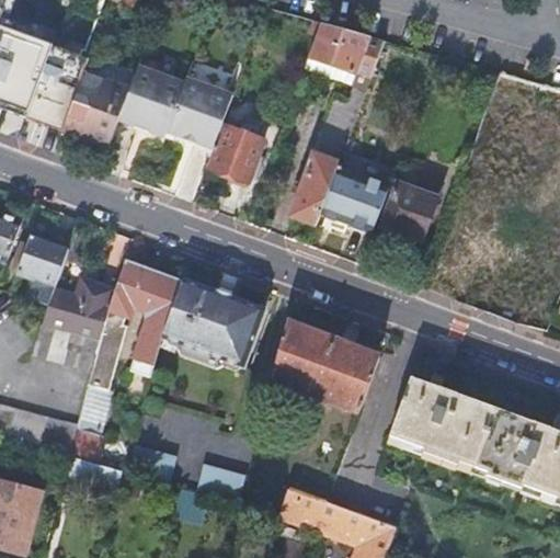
[(0,106),(61,129),(77,87),(58,81),(63,67),(45,60),(53,42),(0,24),(7,0),(0,0),(0,106)]
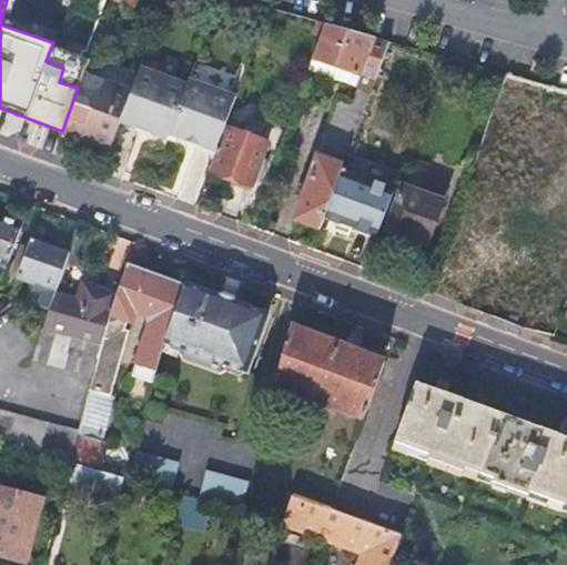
[(353,138),(390,39),(324,21),(307,67),(360,86),(353,102),(338,97),(294,217),(321,226),(325,214),(343,165),(345,159),(353,138)]
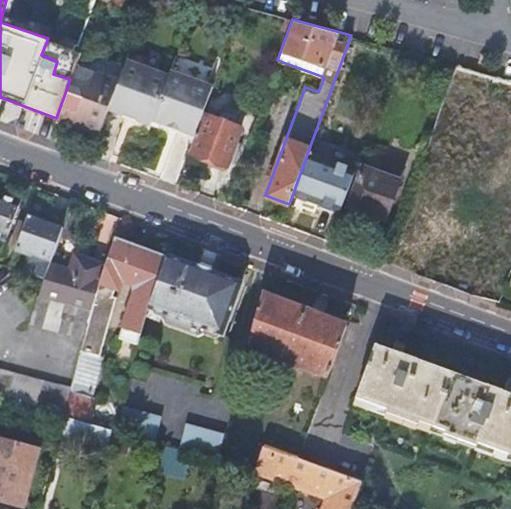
[(118,80),(108,108),(124,114),(150,123),(151,119),(168,73),(126,58),(118,80)]
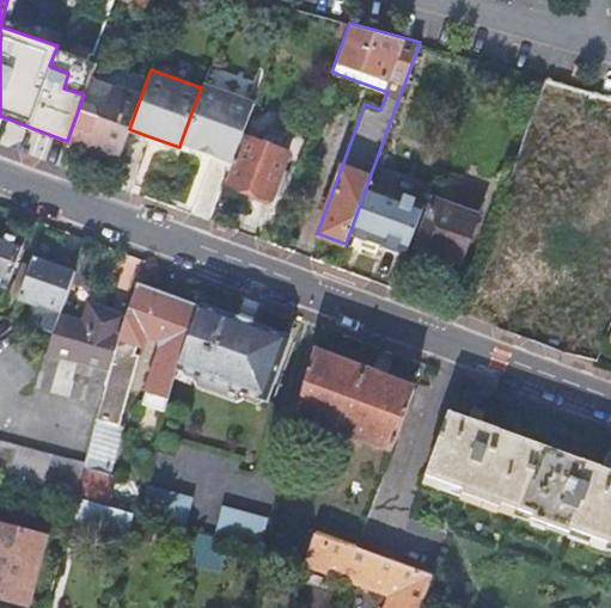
[(67,141),(117,159),(127,135),(129,129),(141,96),(90,77),(84,94),(67,141)]
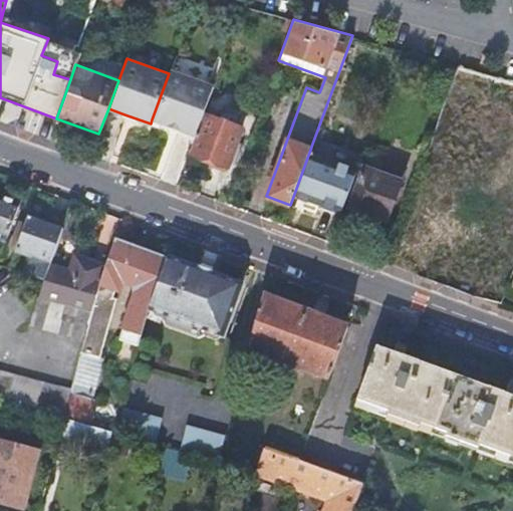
[(194,135),(213,84),(171,69),(169,73),(152,119),(177,129),(194,135)]
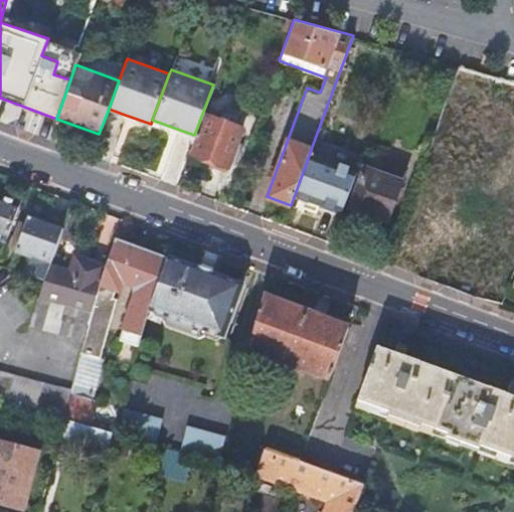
[(237,108),(236,112),(223,108),(219,118),(206,113),(191,152),(210,159),(208,163),(224,169),(225,167),(227,167),(242,126),(237,125),(242,110),(237,108)]
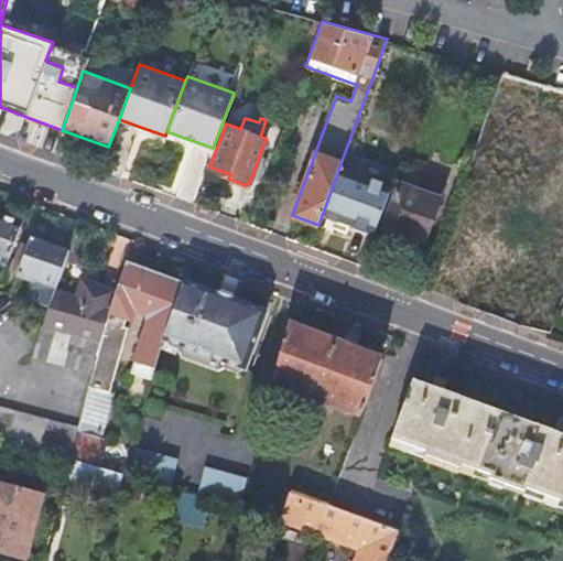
[(137,126),(119,119),(117,125),(134,131),(137,126)]
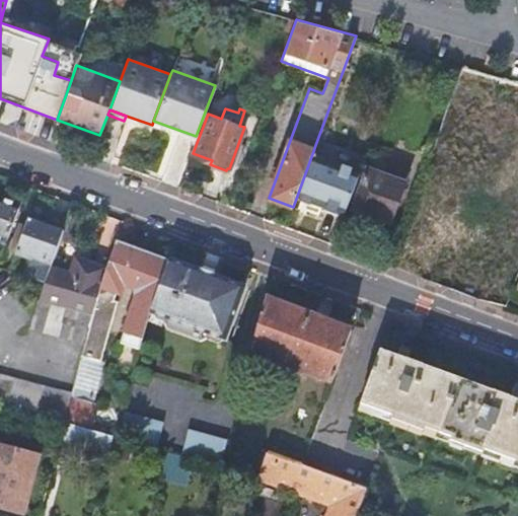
[(322,126),(315,145),(329,150),(337,131),(322,126)]
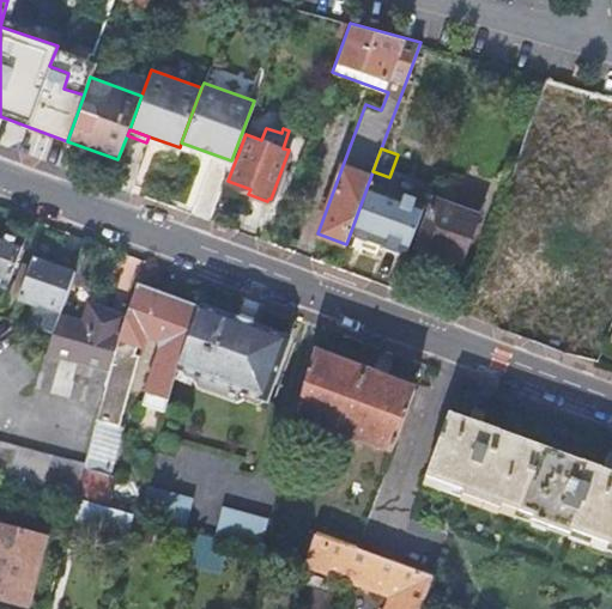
[(230,166),(231,160),(211,153),(210,159),(230,166)]
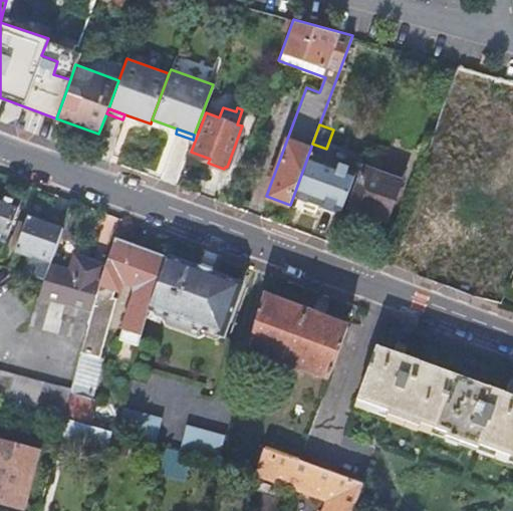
[(310,150),(294,194),(339,211),(355,168),(314,153),(314,151),(310,150)]
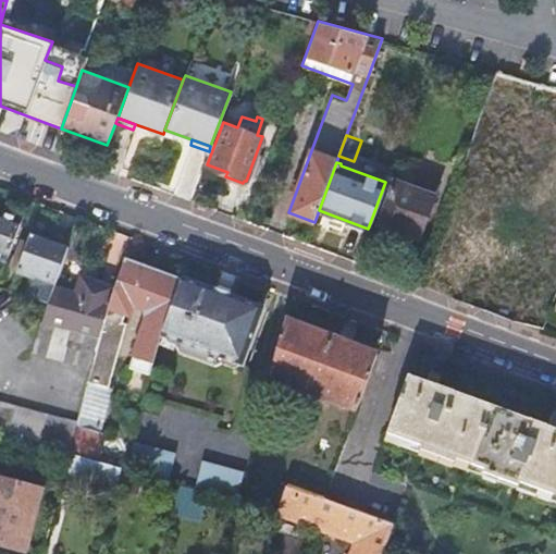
[(418,236),(433,194),(393,180),(378,222),(418,236)]
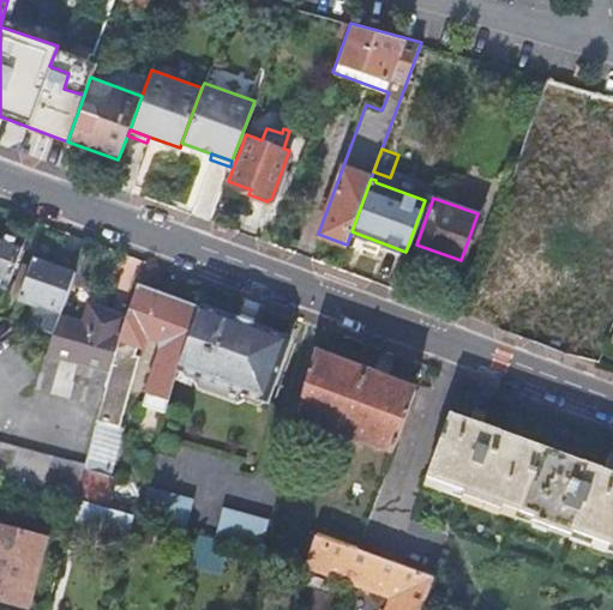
[(0,282),(7,285),(24,240),(0,230),(0,282)]
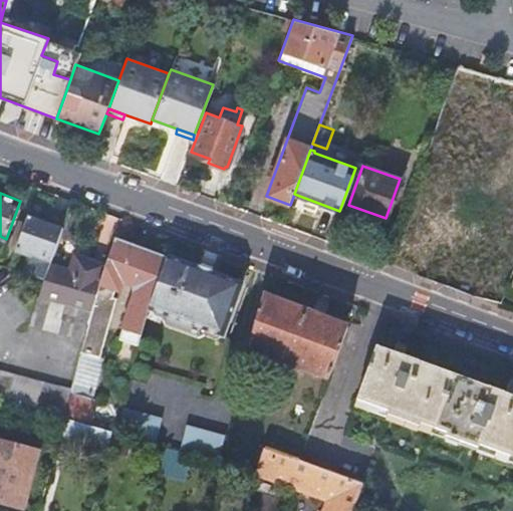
[(15,248),(50,261),(61,229),(49,225),(50,222),(28,214),(15,248)]
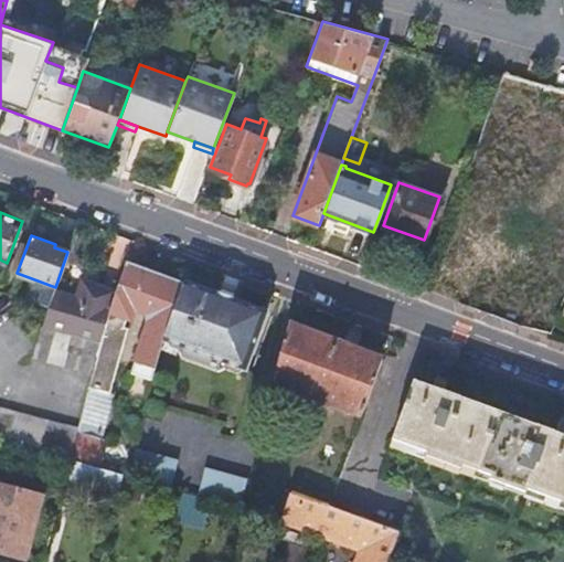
[(137,354),(157,360),(163,337),(163,336),(183,282),(127,261),(116,292),(103,331),(99,341),(114,345),(113,347),(119,349),(128,327),(123,325),(126,317),(131,318),(134,310),(146,314),(148,321),(137,354)]
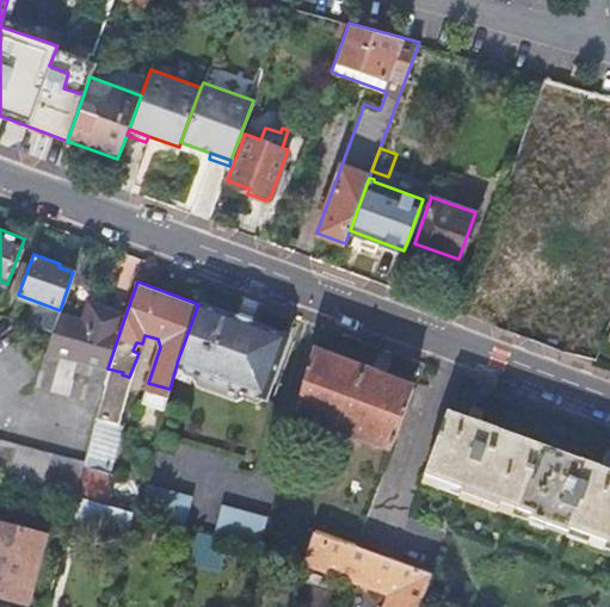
[(61,340),(111,358),(125,315),(92,303),(86,321),(60,311),(53,329),(44,351),(56,353),(61,340)]
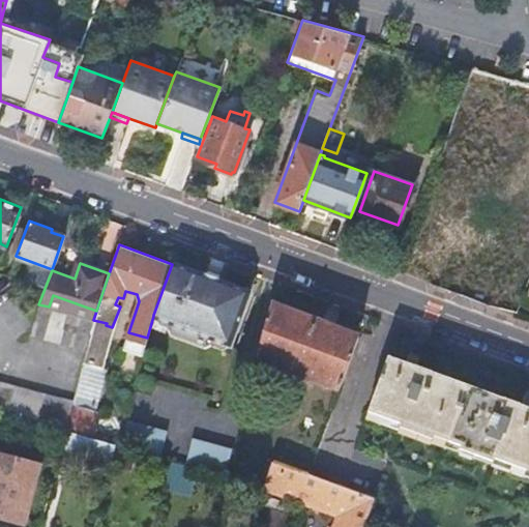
[(153,315),(153,316),(229,343),(231,337),(248,292),(217,281),(204,275),(186,269),(172,264),(153,315)]
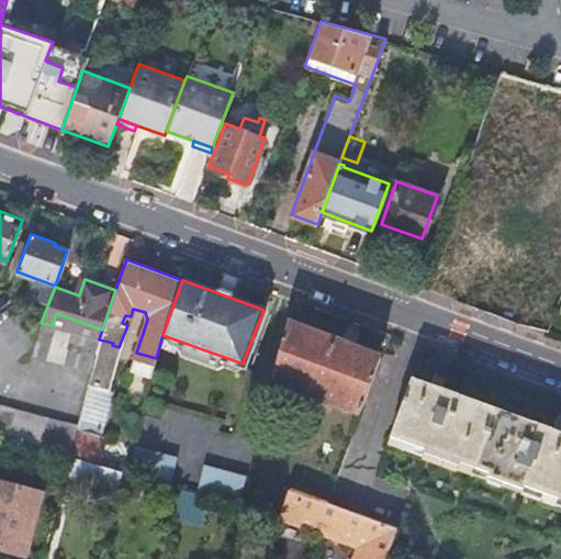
[(41,323),(40,322),(32,353),(91,369),(99,339),(52,325),(41,323)]
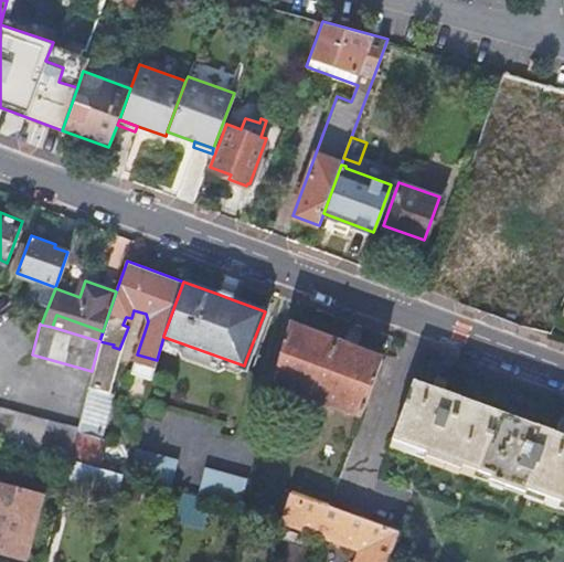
[(274,381),(362,415),(383,358),(290,324),(278,368),(274,381)]
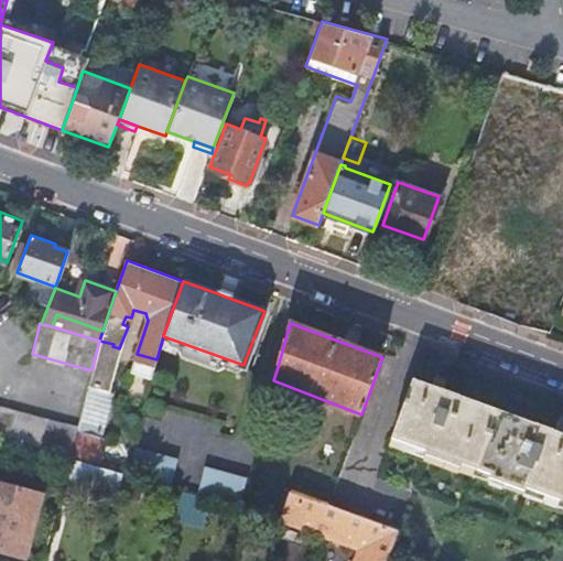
[(99,341),(91,370),(88,383),(103,387),(112,346),(114,344),(99,341)]
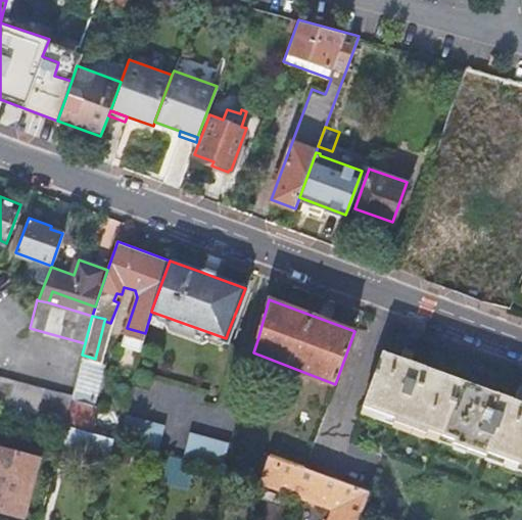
[(145,333),(127,328),(123,342),(141,348),(145,333)]
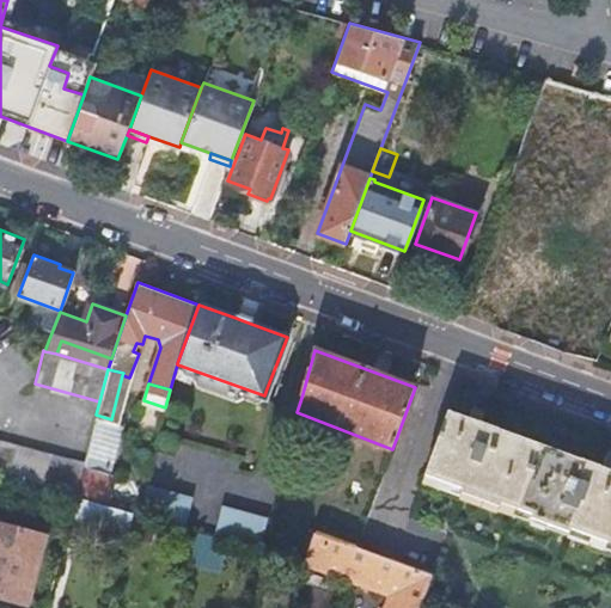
[(610,548),(610,470),(608,468),(472,418),(448,410),(423,479),(462,493),(610,548)]
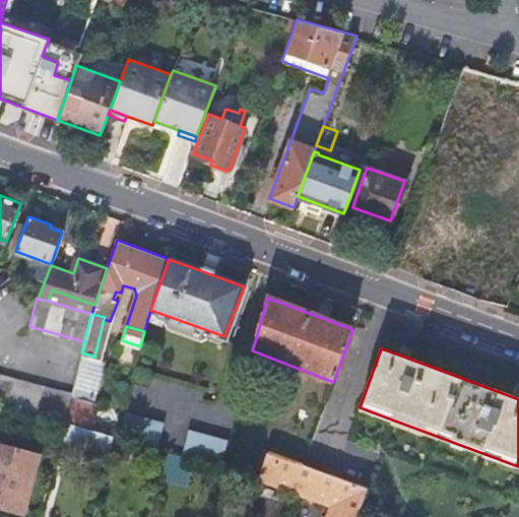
[(0,400),(64,419),(71,392),(0,370),(0,400)]
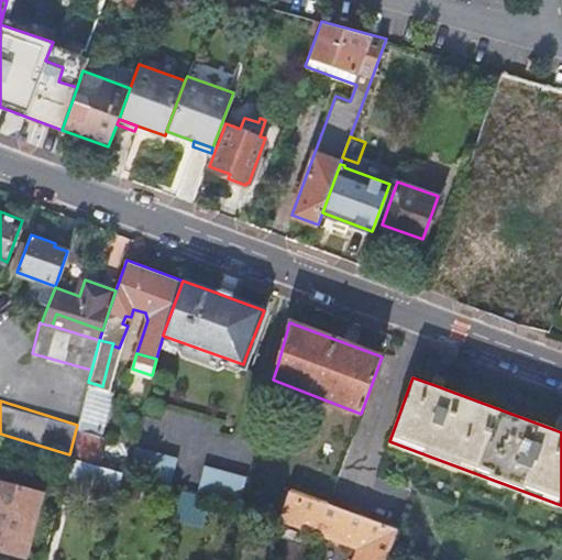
[(92,431),(84,459),(98,463),(106,436),(92,431)]
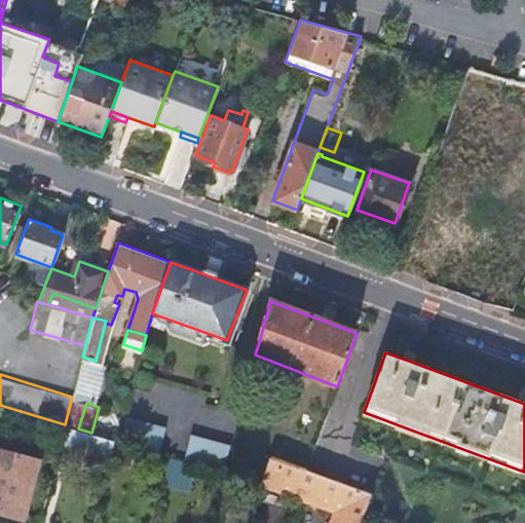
[(165,424),(125,413),(118,440),(158,451),(165,424)]
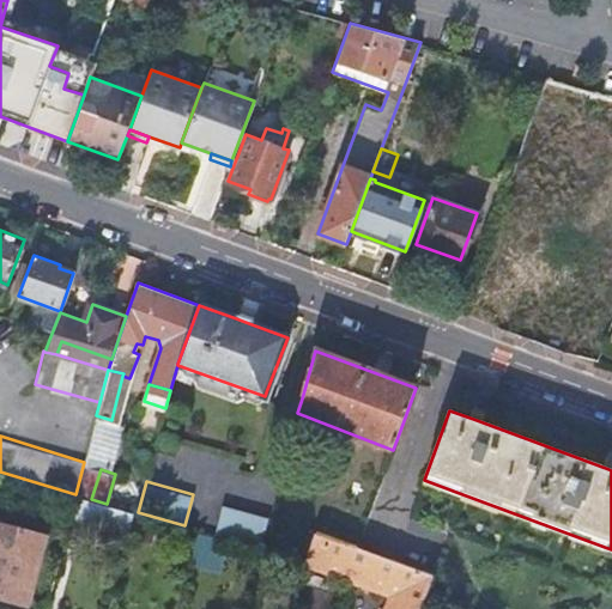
[(91,499),(76,494),(66,528),(125,543),(133,511),(107,504),(91,499)]
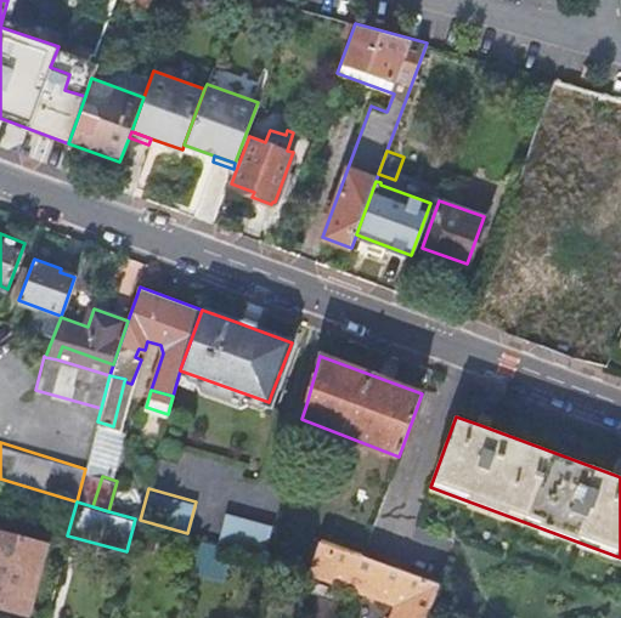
[(264,556),(274,522),(226,509),(216,543),(232,546),(264,556)]
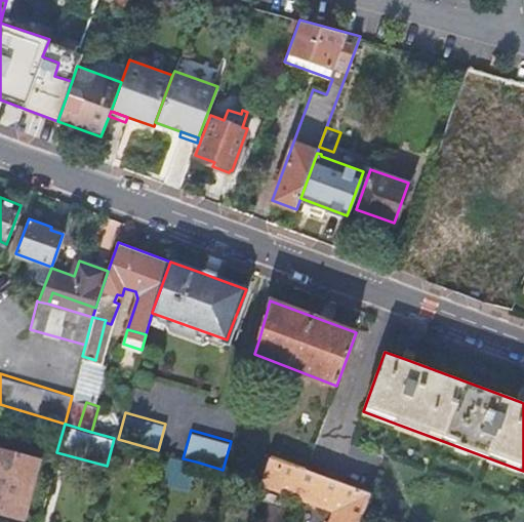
[(129,449),(117,446),(114,458),(126,462),(129,449)]
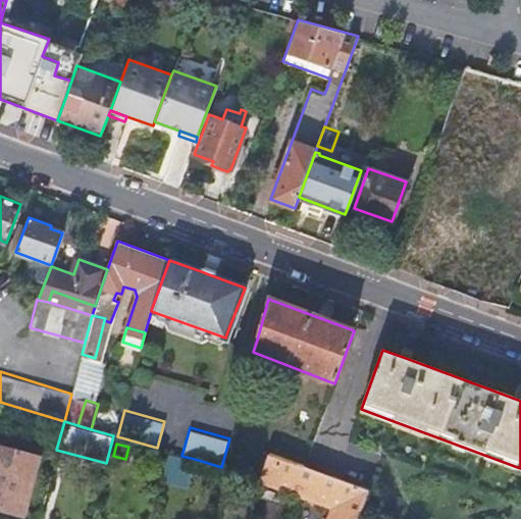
[(0,506),(22,513),(37,459),(0,448),(0,506)]
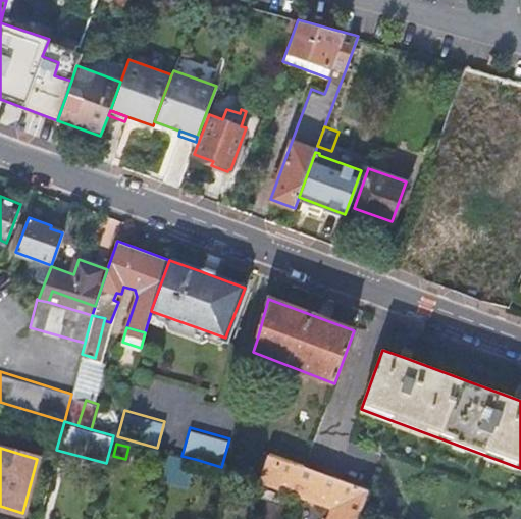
[(195,459),(181,456),(168,452),(161,477),(187,484),(195,459)]
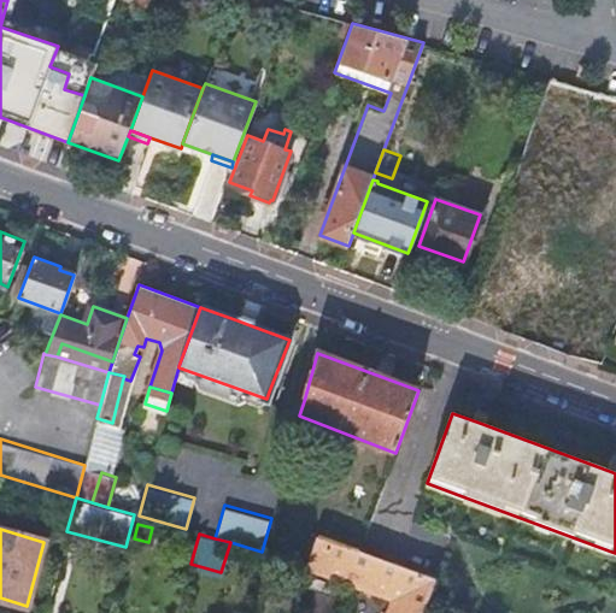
[(358,549),(361,543),(334,534),(332,536),(329,540),(321,536),(312,564),(347,579),(358,549)]
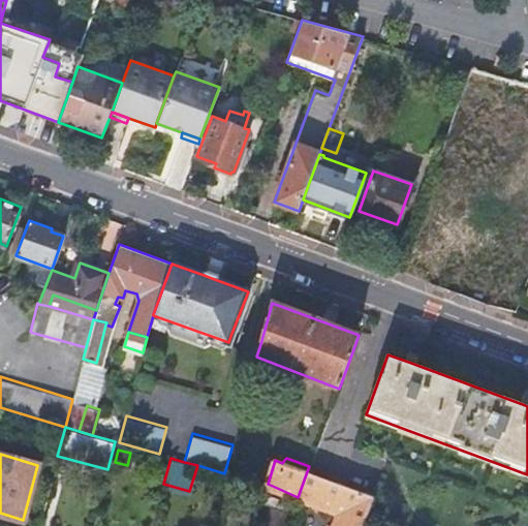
[(363,525),(374,497),(307,471),(298,497),(336,513),(331,525),(363,525)]
